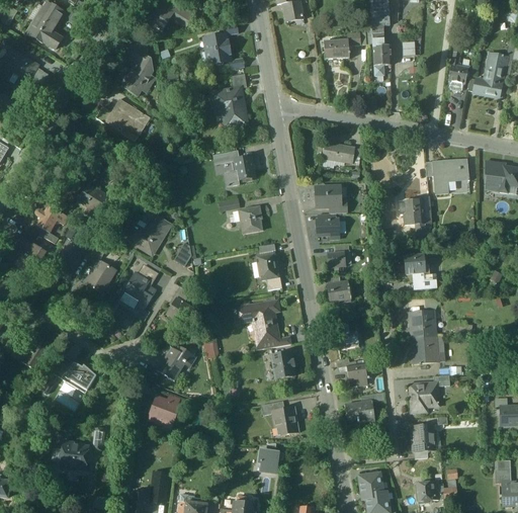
[(161,0),(155,11),(153,10),(146,23),(159,31),(169,16),(185,26),(194,12),(175,0),(161,0)]
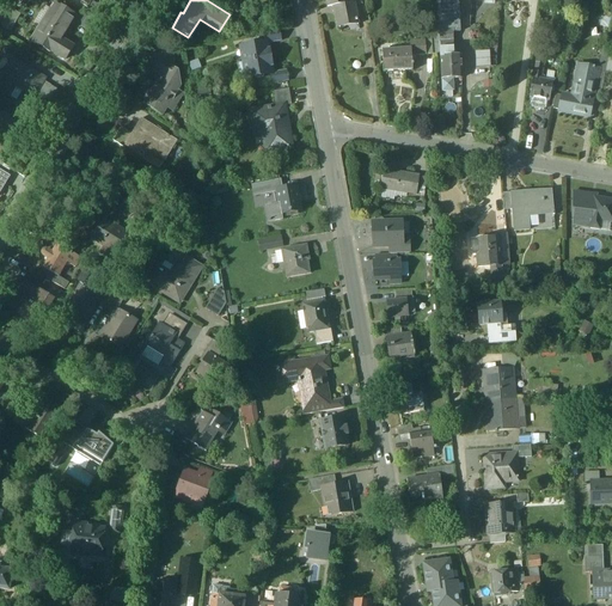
[(326,0),(328,5),(335,4),(338,22),(357,17),(354,0),(326,0)]
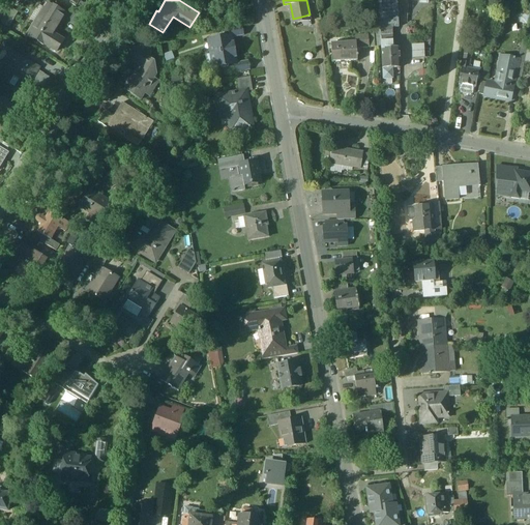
[(379,0),(380,7),(380,25),(382,44),(382,47),(390,47),(390,40),(392,40),(392,25),(399,25),(396,0),(379,0)]
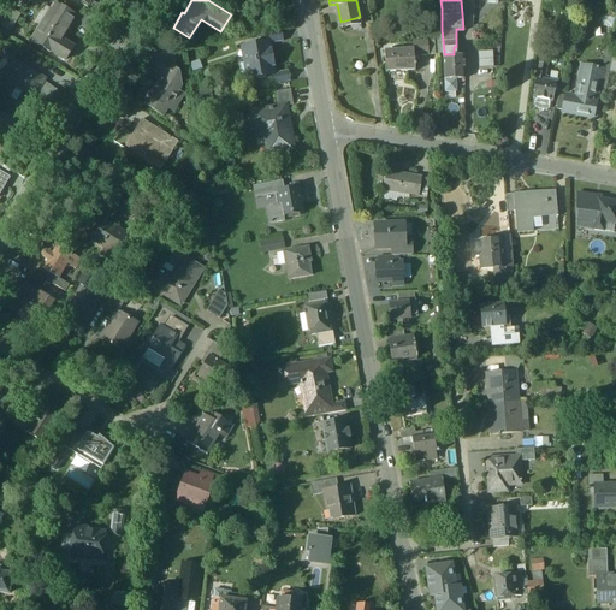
[(77,16),(55,3),(52,9),(54,10),(73,22),(77,16)]
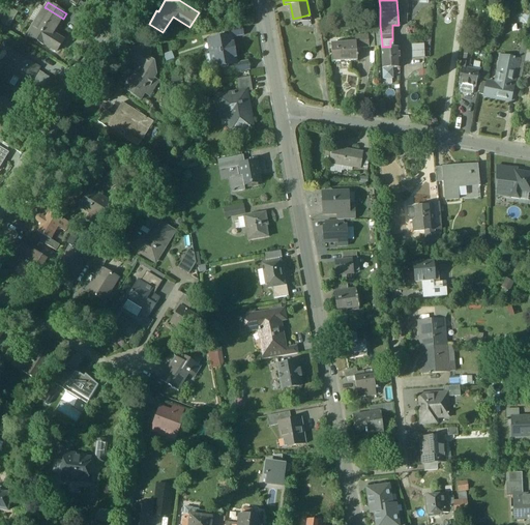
[(1,21),(9,26),(18,10),(9,6),(1,21)]
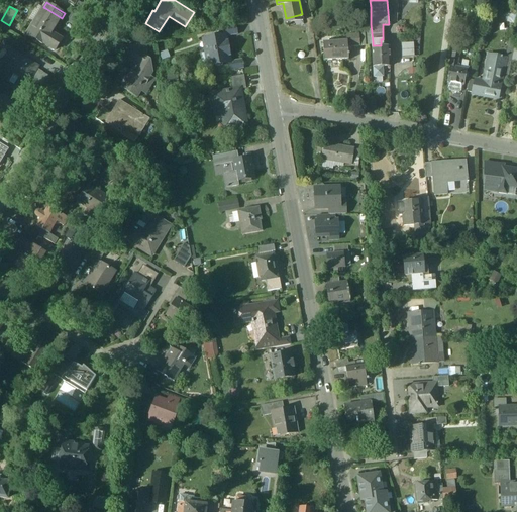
[(62,18),(45,8),(37,21),(35,20),(27,32),(46,44),(46,43),(53,33),(62,18)]
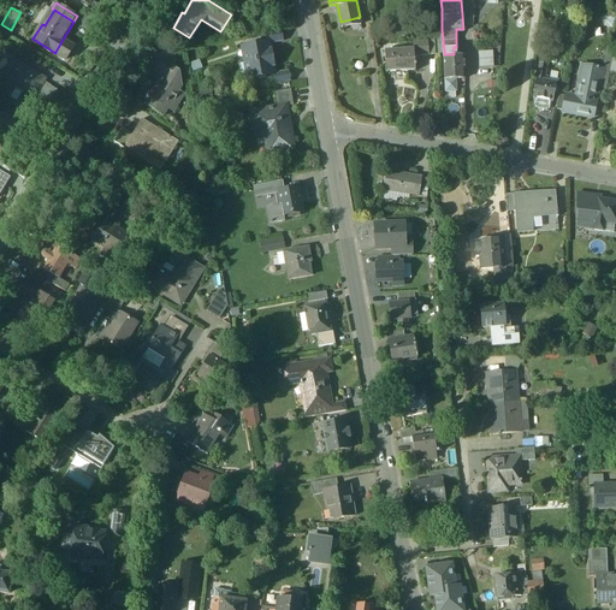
[(280,29),(261,33),(262,42),(268,41),(268,42),(282,40),(280,29)]
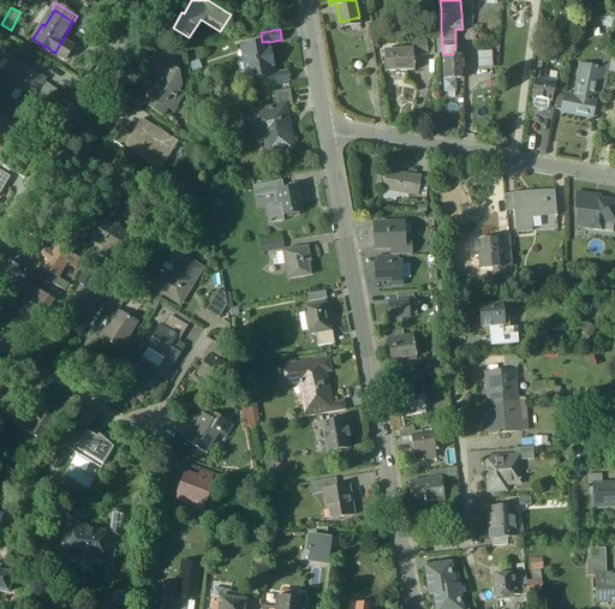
[(428,39),(412,40),(412,47),(413,47),(413,53),(428,52),(428,39)]
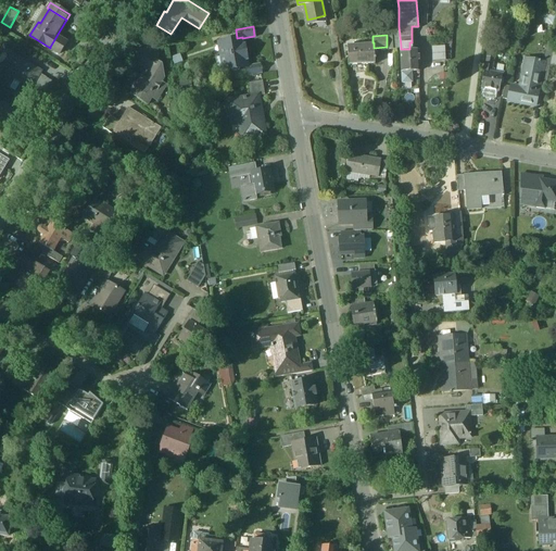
[(66,41),(57,36),(50,47),(60,52),(66,41)]
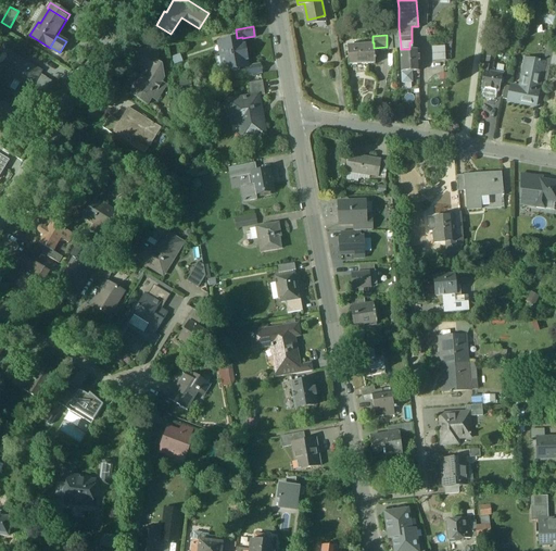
[(237,38),(219,41),(222,55),(245,51),(242,38),(242,37),(237,38)]
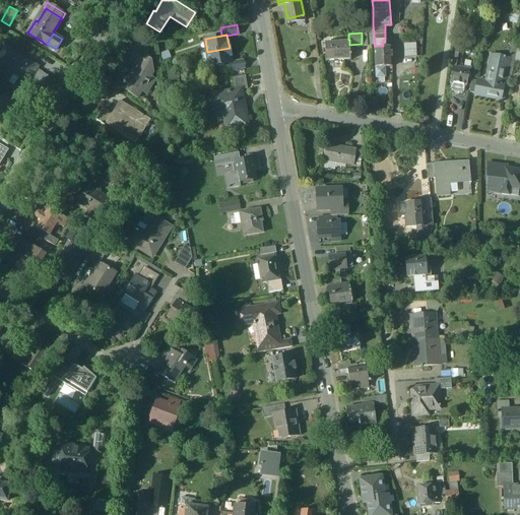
[(518,37),(512,35),(510,46),(516,47),(518,37)]
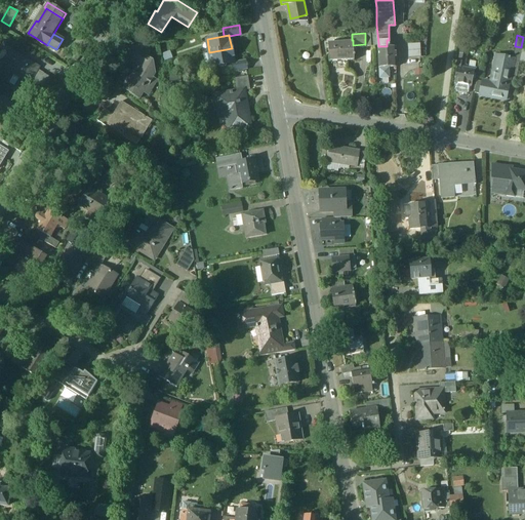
[(352,40),(328,41),(329,60),(354,58),(354,54),(355,54),(355,52),(354,52),(353,45),(353,40),(352,40)]
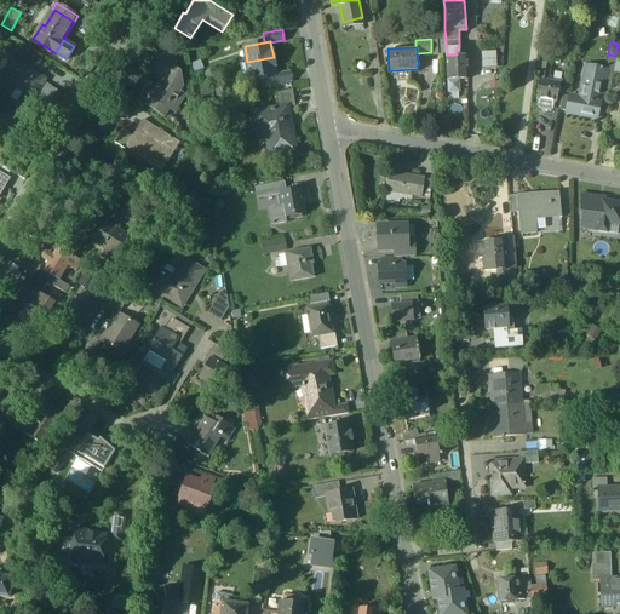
[(177,59),(161,50),(148,70),(159,76),(156,80),(151,89),(153,90),(147,101),(154,105),(153,107),(165,114),(173,99),(179,103),(185,95),(179,91),(183,86),(181,72),(172,67),(177,59)]
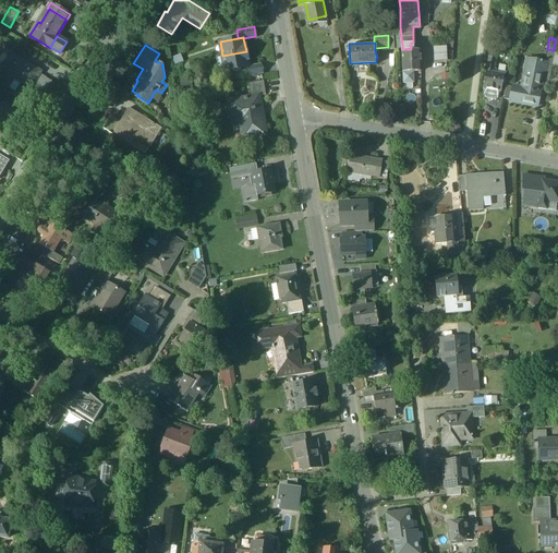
[(433,45),(434,59),(447,58),(446,45),(433,45)]
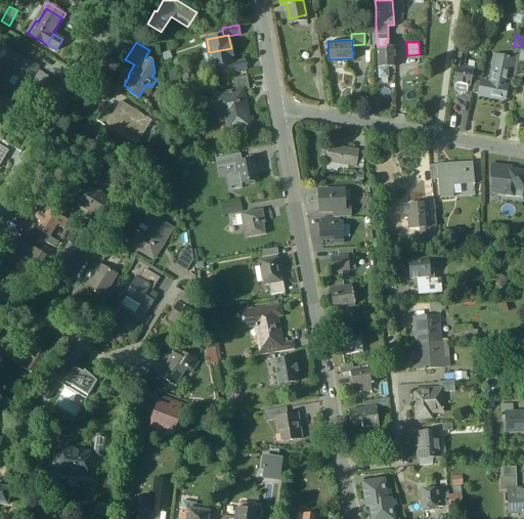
[(386,46),(378,46),(378,66),(388,66),(395,65),(394,45),(386,46)]
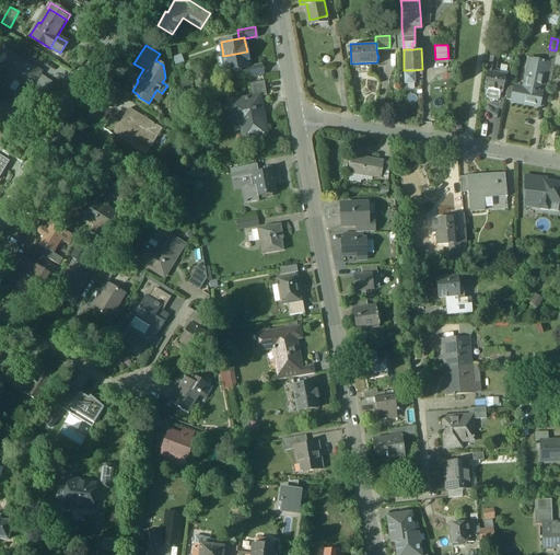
[(556,50),(549,49),(547,61),(547,62),(553,64),(556,50)]
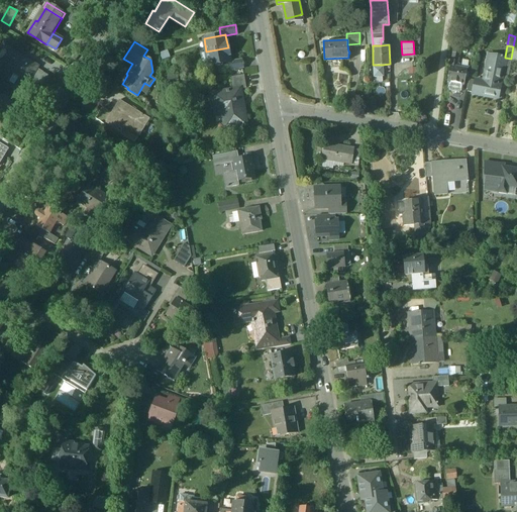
[(228,47),(206,52),(208,65),(219,63),(220,72),(227,70),(225,62),(230,61),(230,60),(228,47)]
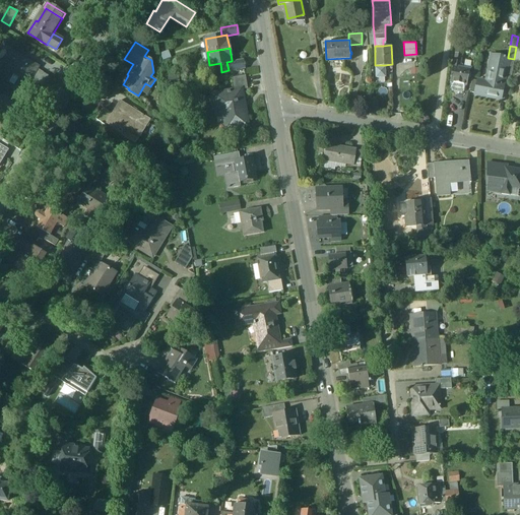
[(12,49),(0,67),(0,74),(6,79),(11,70),(28,81),(29,81),(38,68),(39,66),(12,49)]
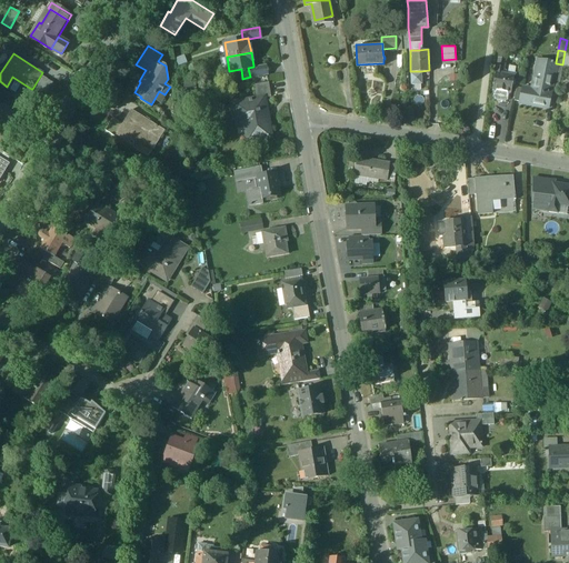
[(505,58),(498,57),(495,70),(502,71),(505,58)]
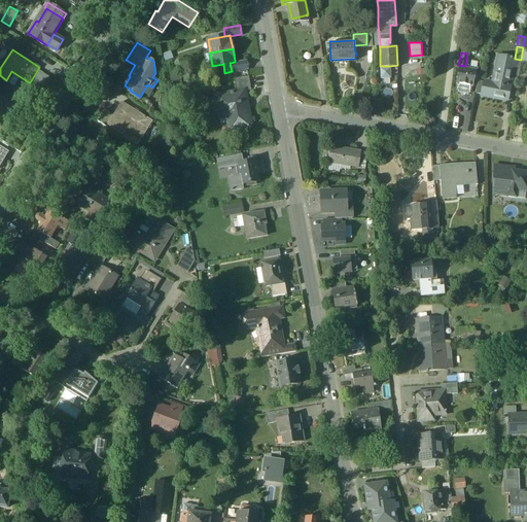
[(510,57),(500,55),(497,69),(494,69),(492,81),(484,79),(484,80),(482,93),(490,95),(490,96),(506,99),(515,59),(515,58),(512,57),(510,56),(510,57)]
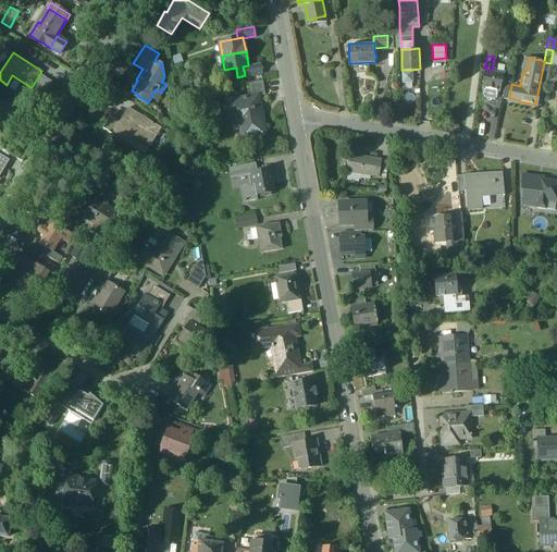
[(260,62),(248,64),(248,65),(243,66),(245,75),(261,73),(260,62)]
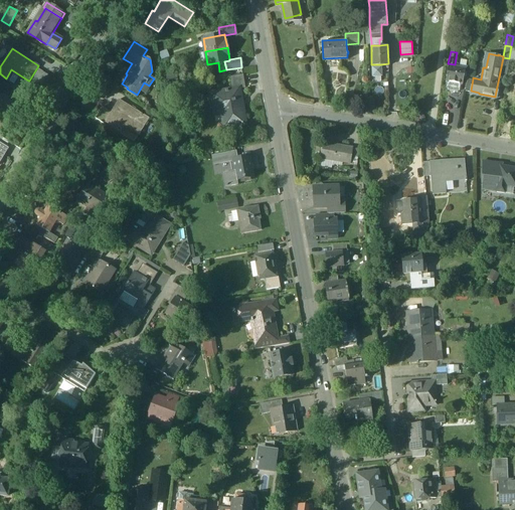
[(509,58),(503,57),(500,71),(506,72),(509,58)]
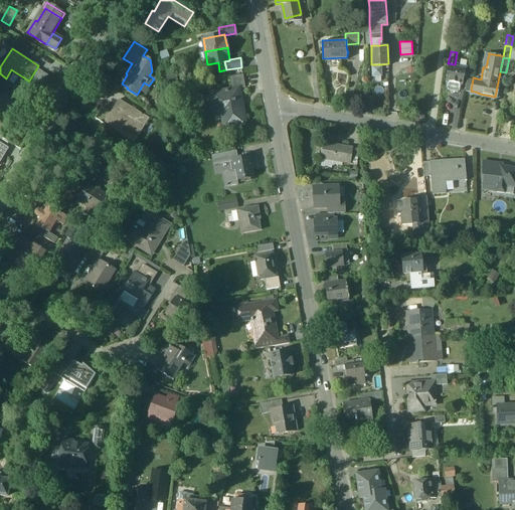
[(455,64),(448,63),(446,79),(460,82),(462,82),(465,66),(455,64)]
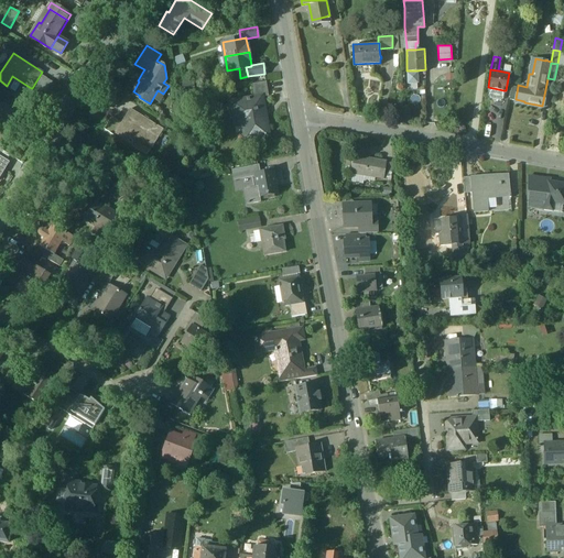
[(418,70),(407,70),(408,81),(418,81),(418,70)]
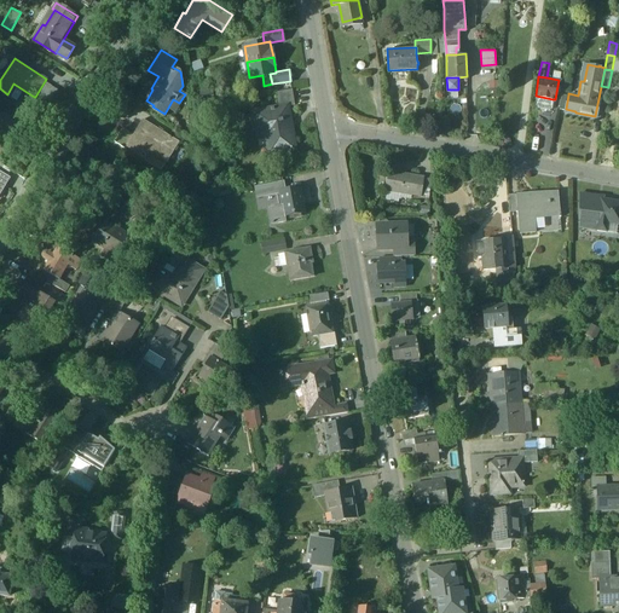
[(45,81),(35,97),(34,97),(30,103),(38,107),(51,85),(45,81)]
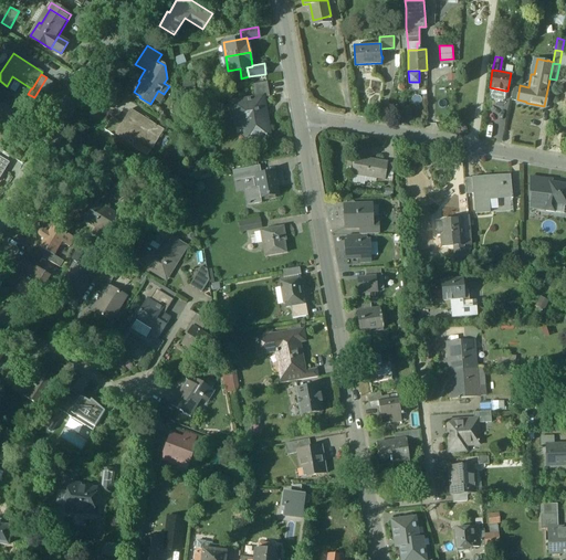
[(266,81),(253,83),(255,96),(264,95),(264,96),(270,95),(266,81)]
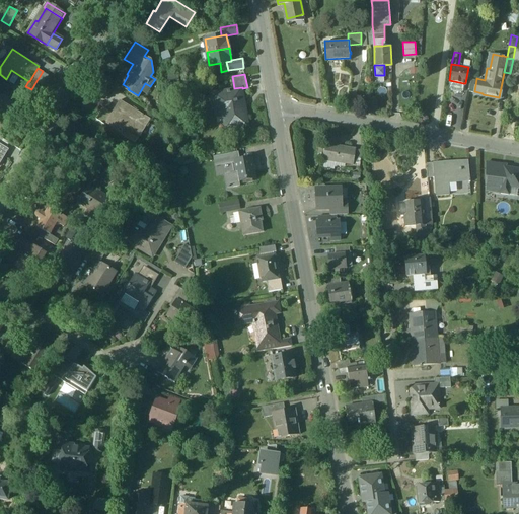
[(463,83),(450,80),(449,87),(451,89),(460,91),(462,89),(463,83)]
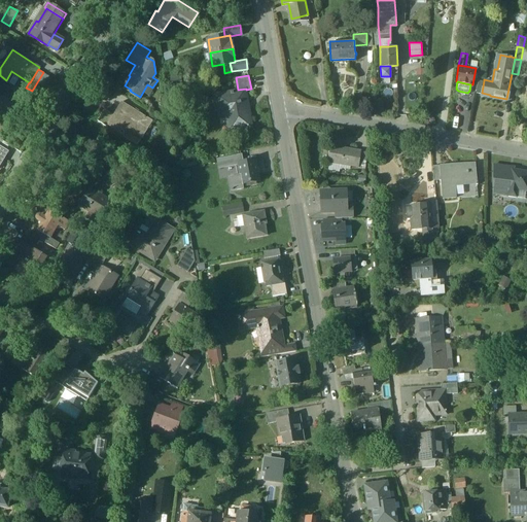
[(238,90),(215,94),(217,107),(226,106),(231,131),(250,127),(246,103),(248,102),(246,90),(246,89),(238,90)]
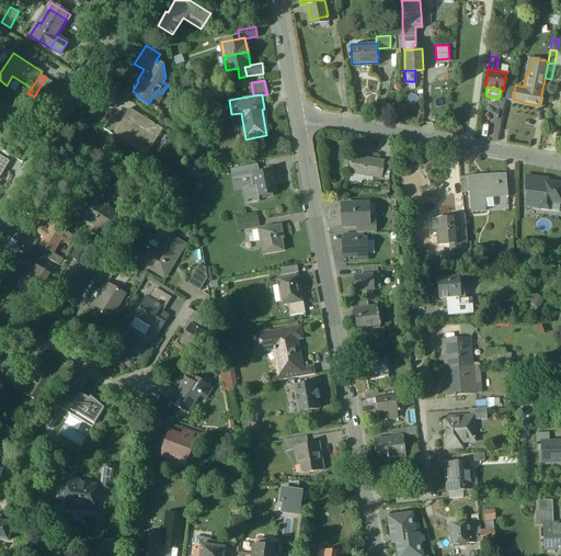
[(11,110),(1,103),(0,104),(0,128),(8,134),(19,117),(21,120),(25,113),(13,106),(11,110)]
